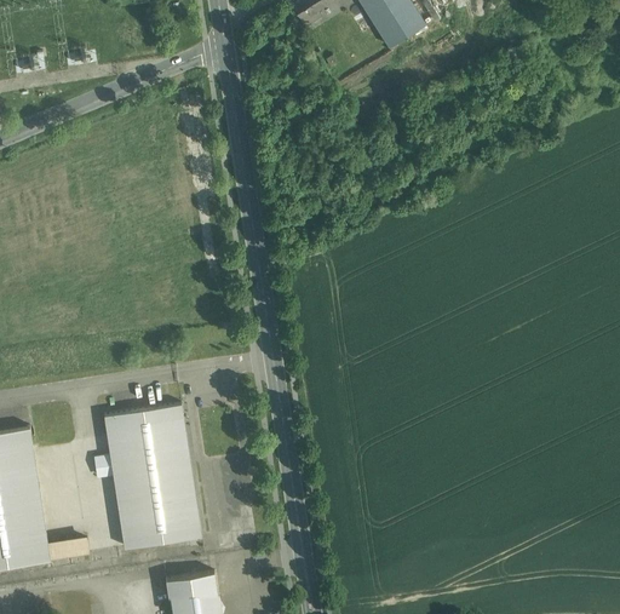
[(300,0),(292,6),(303,22),(317,13),(332,4),(329,0),(300,0)]
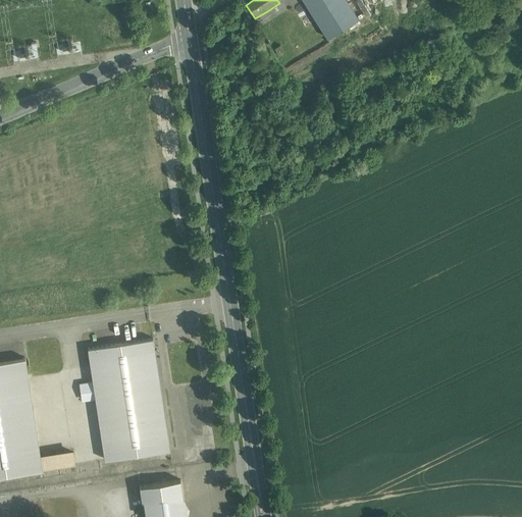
[(301,0),(328,42),(358,23),(344,0),(301,0)]
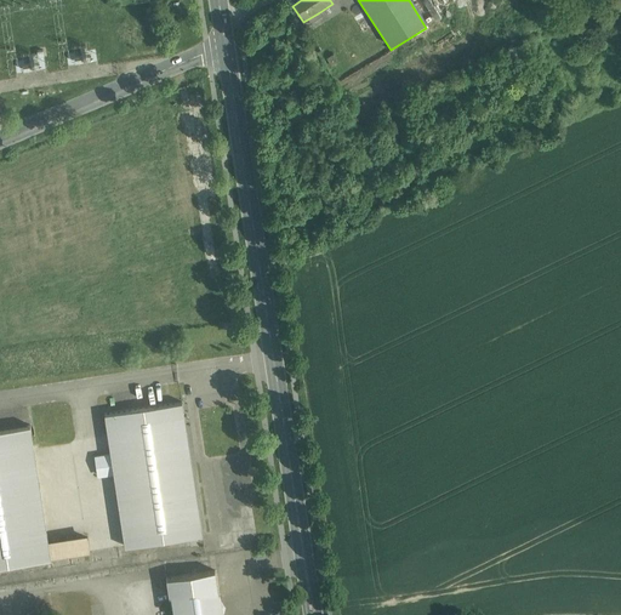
[(318,13),(303,22),(307,29),(323,20),(318,13)]
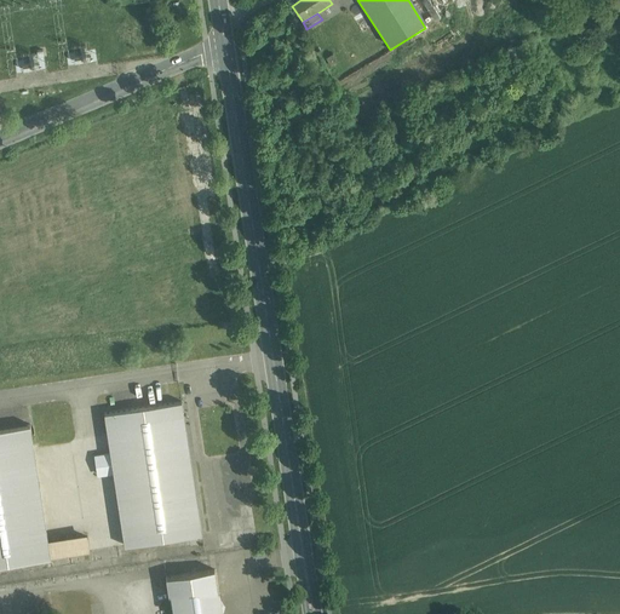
[(158,298),(160,309),(184,305),(183,294),(158,298)]
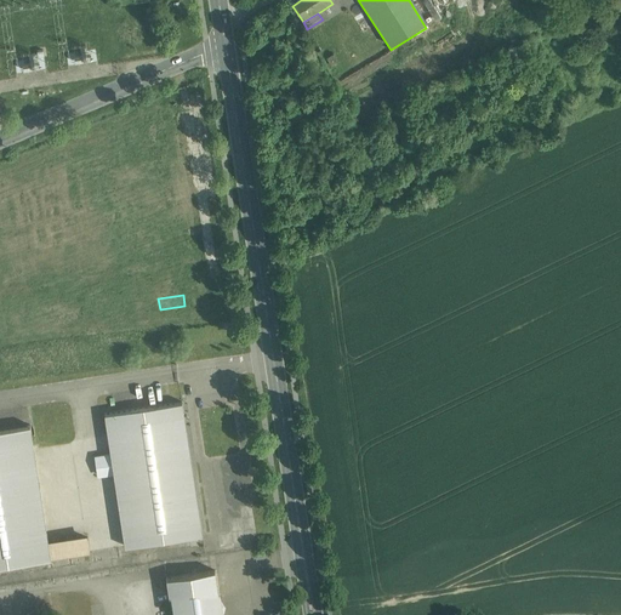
[(182,408),(104,419),(125,552),(203,540),(182,408)]
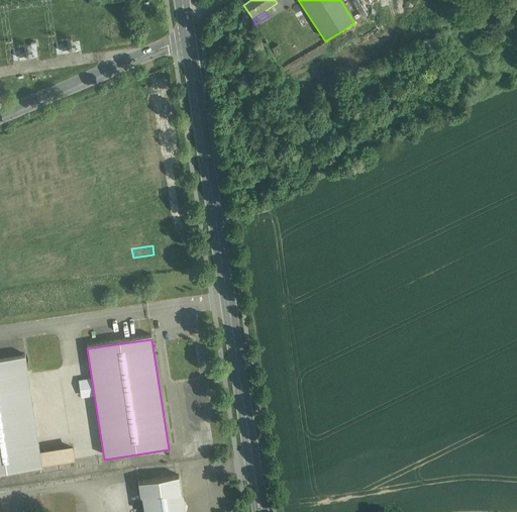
[(25,359),(0,362),(0,475),(42,469),(75,464),(73,452),(40,457),(25,359)]
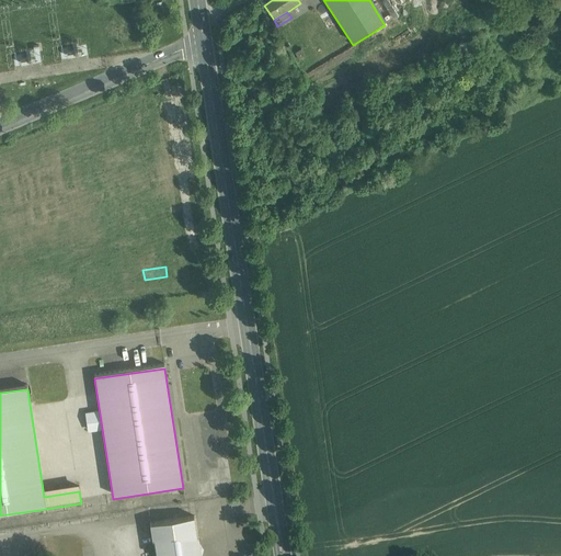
[(199,555),(194,521),(151,528),(155,555),(199,555)]
